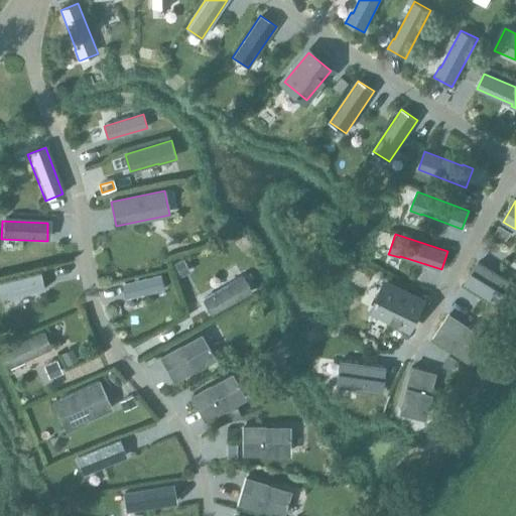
[(182,260),(175,264),(181,275),(188,271),(182,260)]
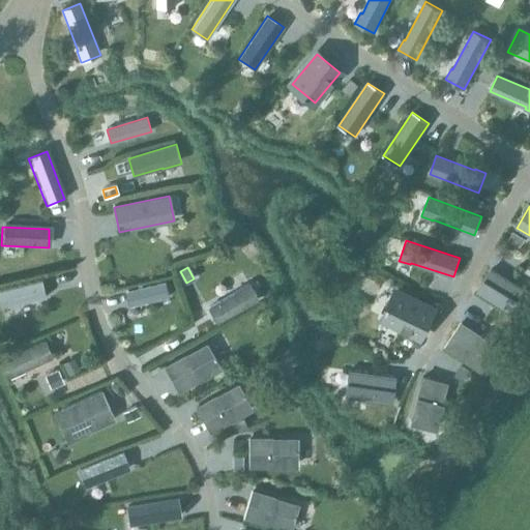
[(529,291),(492,268),(477,292),(518,318),(529,297),(529,291)]
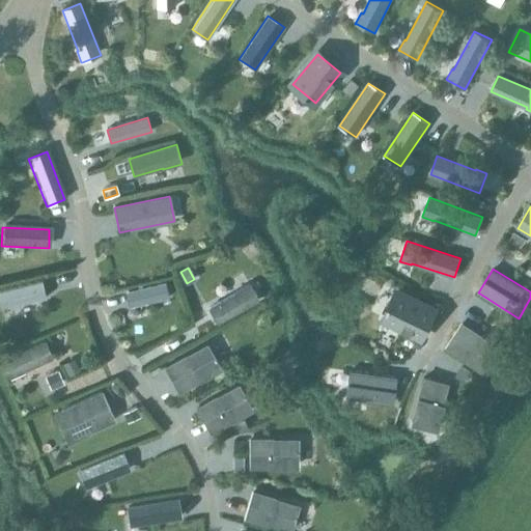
[(167,280),(123,288),(127,305),(169,296),(167,280)]
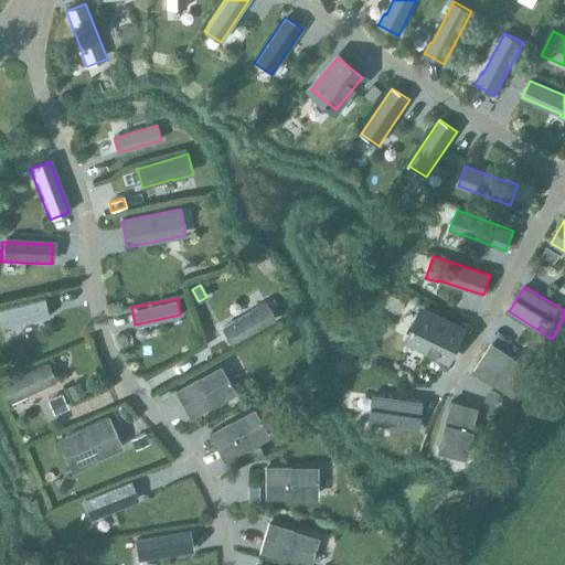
[(48,306),(45,302),(44,299),(42,300),(40,299),(30,301),(28,304),(0,309),(0,322),(1,328),(49,317),(48,313),(49,310),(48,306)]
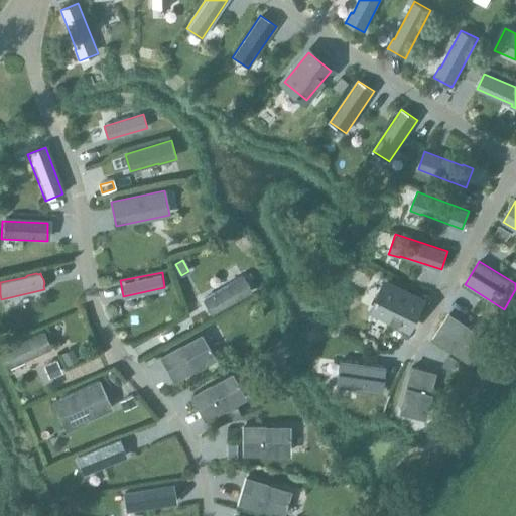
[(239,279),(230,283),(229,285),(204,300),(212,314),(250,292),(249,289),(249,286),(247,282),(244,280),(243,278),(241,279),(239,279)]
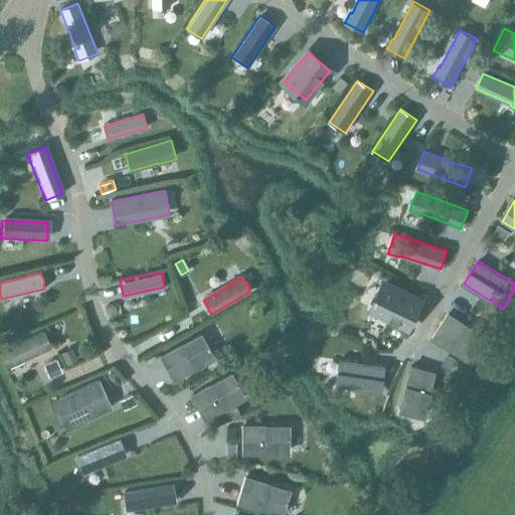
[(409,327),(422,301),(388,284),(375,310),(409,327)]
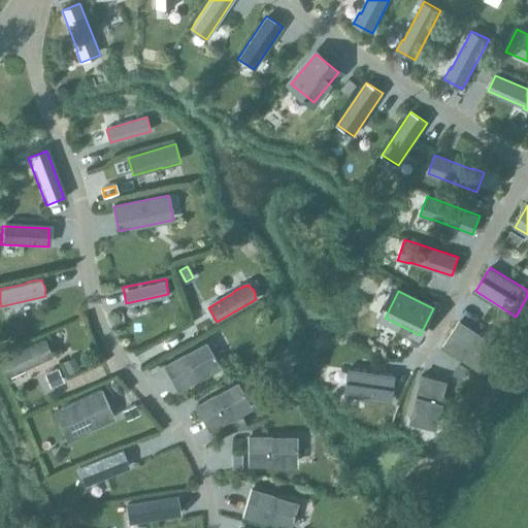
[(459,321),(443,345),(484,372),(500,347),(459,321)]
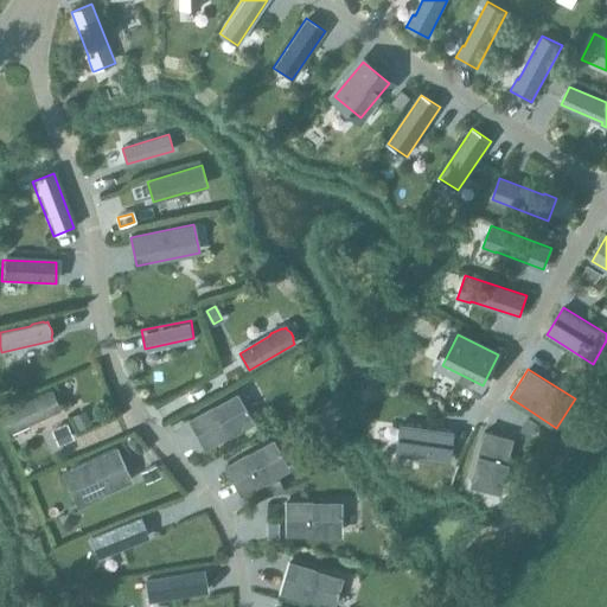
[(51,393),(0,415),(7,432),(58,409),(51,393)]
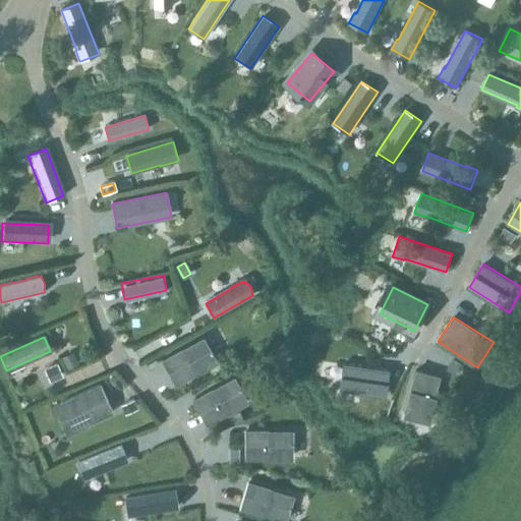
[(204,337),(162,360),(176,386),(217,362),(204,337)]
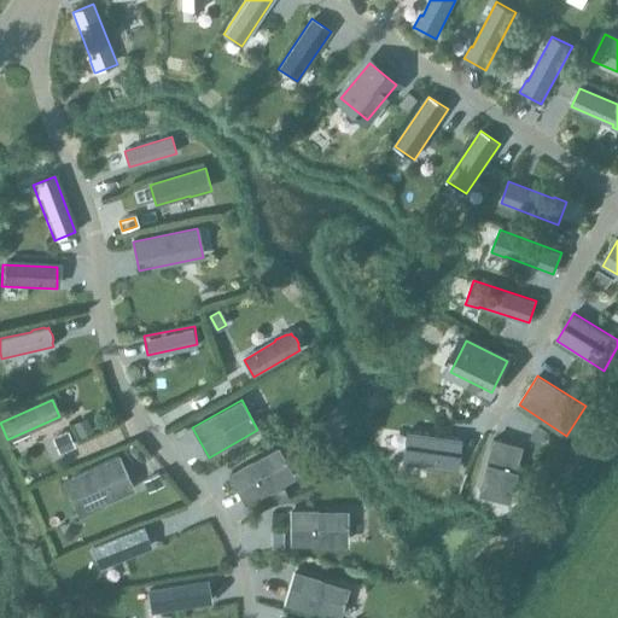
[(66,432),(58,437),(64,450),(73,445),(66,432)]
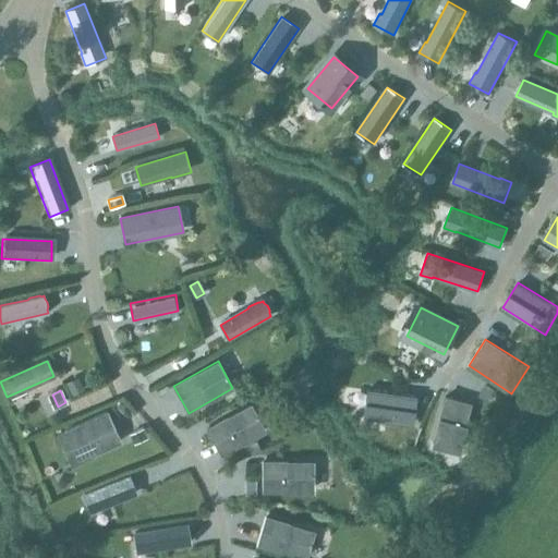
[(366,390),(362,419),(413,425),(416,397),(366,390)]
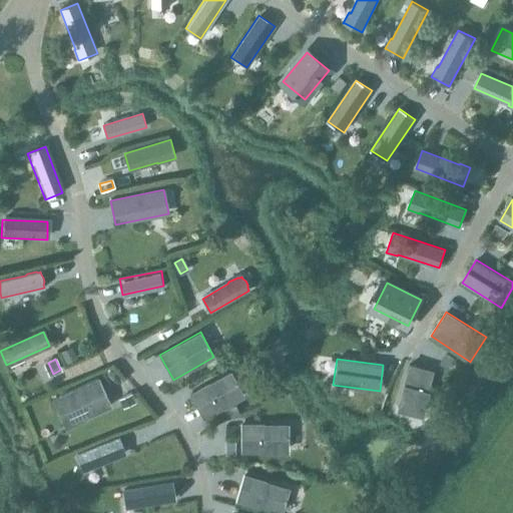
[(409,364),(397,410),(422,416),(435,371),(409,364)]
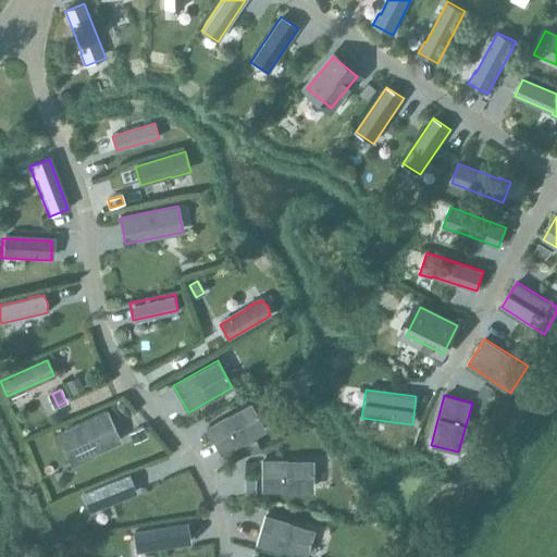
[(250,404),(206,428),(221,455),(265,431),(250,404)]
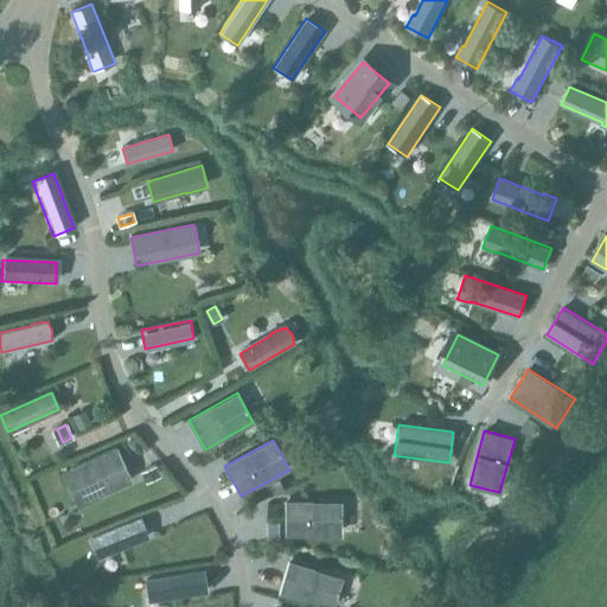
[(78,481),(81,487),(80,490),(84,500),(87,502),(98,497),(100,494),(131,480),(116,449),(72,468),(74,471),(74,475),(75,479),(78,481)]
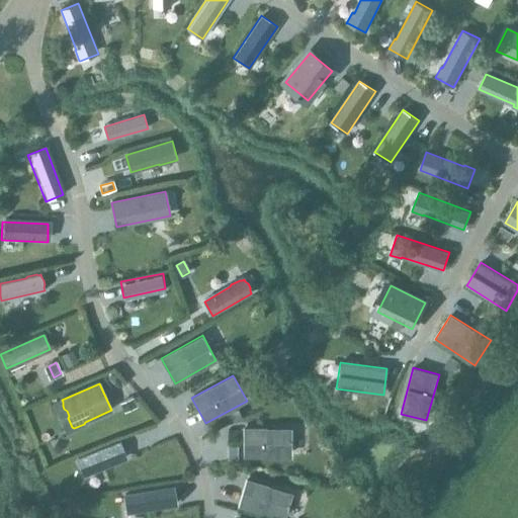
[(121,404),(124,411),(136,406),(133,399),(121,404)]
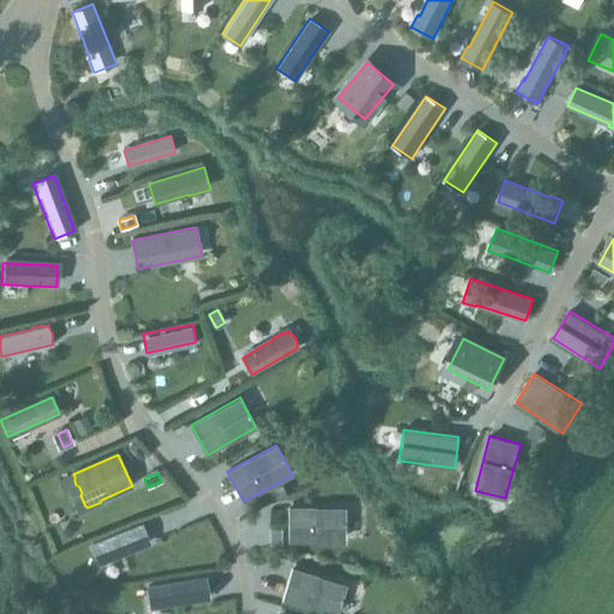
[(289,507),(289,541),(344,541),(344,507),(289,507)]
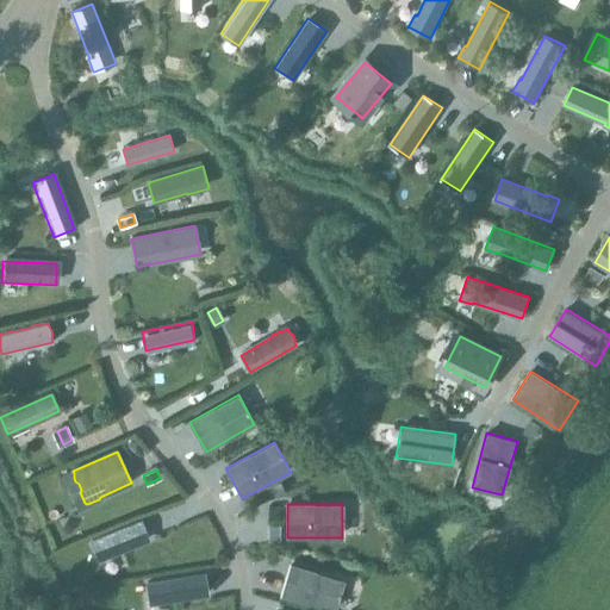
[(141,520),(89,540),(99,561),(149,541),(141,520)]
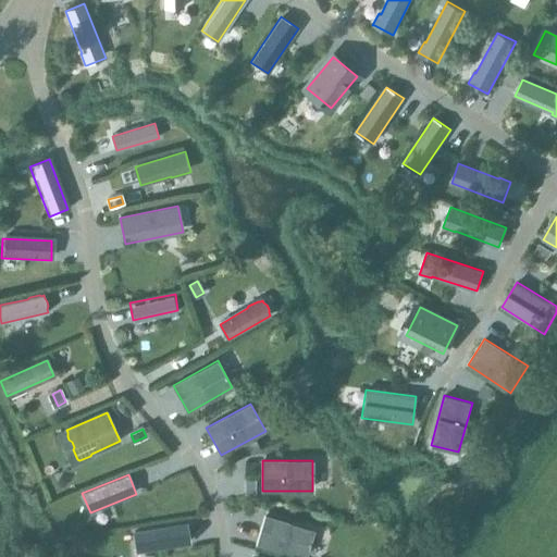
[(337,514),(337,495),(308,495),(308,512),(337,514)]
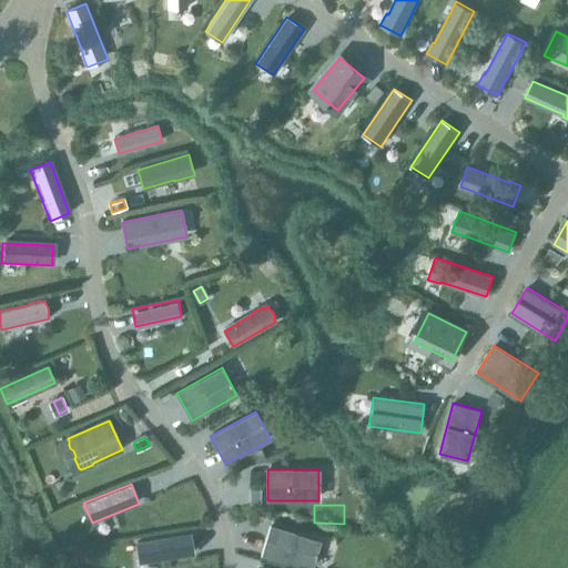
[(270,526),(261,556),(302,567),(311,567),(320,540),(270,526)]
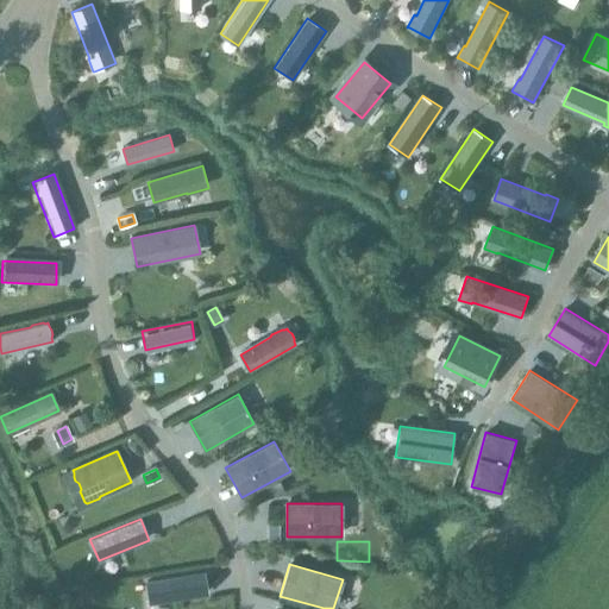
[(205,571),(145,581),(149,603),(208,595),(205,571)]
